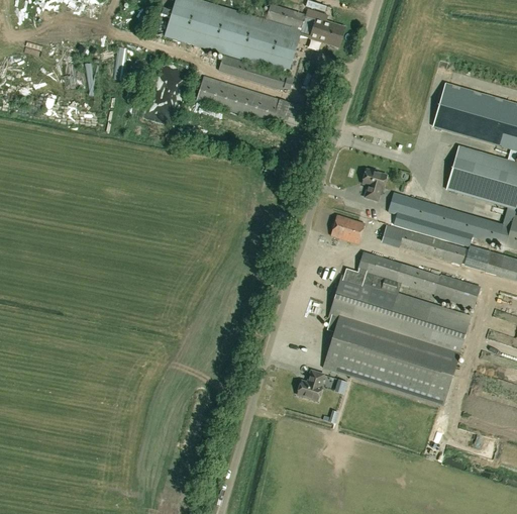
[(266,17),(209,0),(174,0),(165,33),(289,71),(306,12),(270,1),(266,17)]
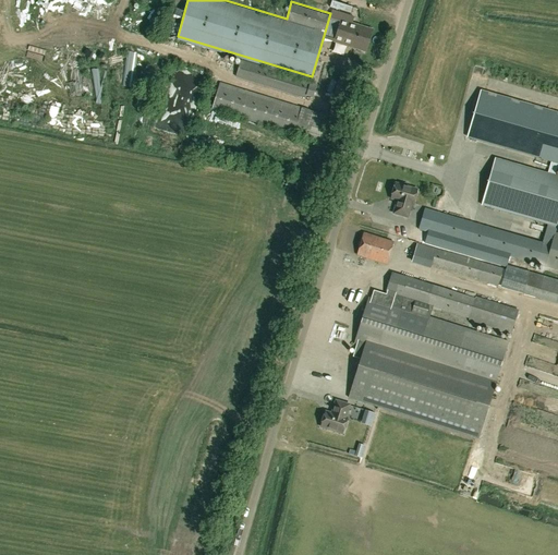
[(337,27),(367,37),(371,26),(348,19),(348,14),(341,13),(340,16),(337,27)]
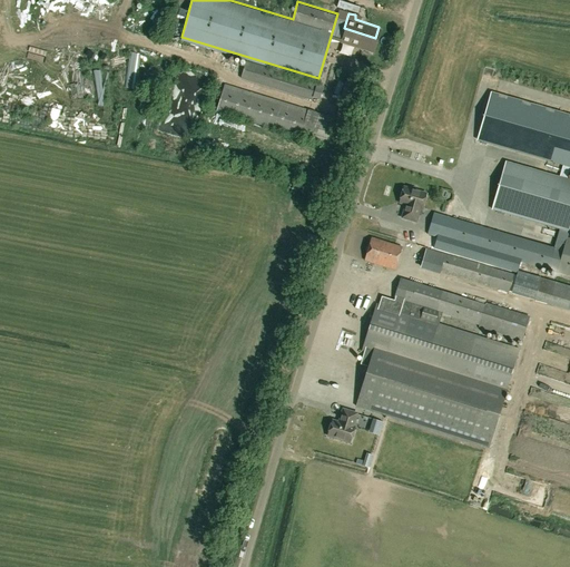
[(344,28),(341,39),(372,48),(375,38),(344,28)]
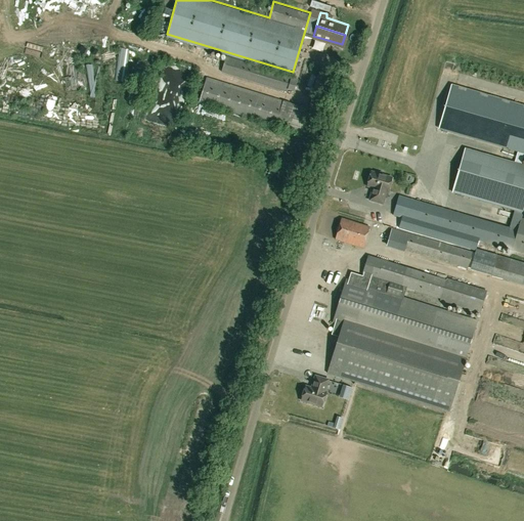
[(293,88),(296,78),(290,76),(291,74),(226,53),(221,69),(286,88),(287,86),(293,88)]
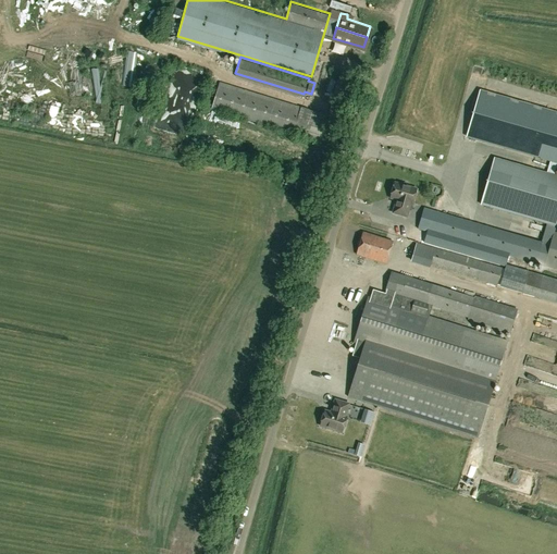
[(343,90),(348,74),(339,72),(334,88),(343,90)]
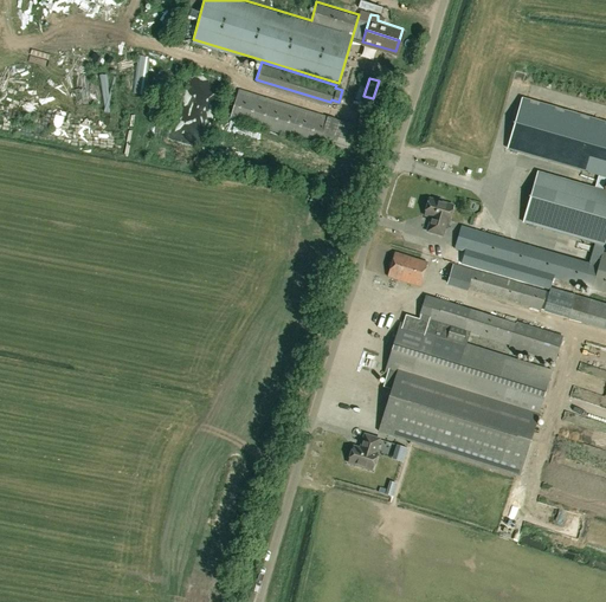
[(354,153),(362,125),(238,88),(230,114),(354,153)]
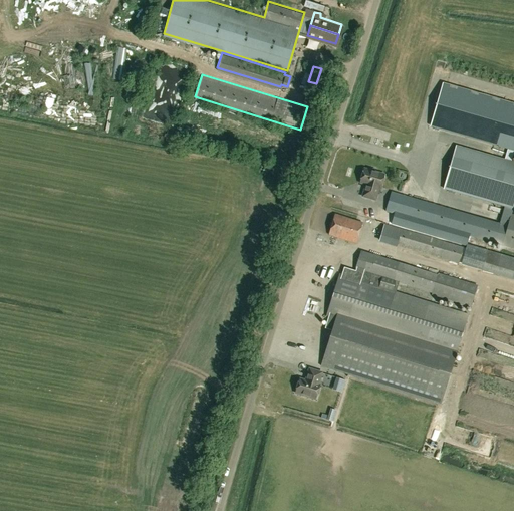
[(513,100),(443,80),(430,124),(513,148),(513,100)]
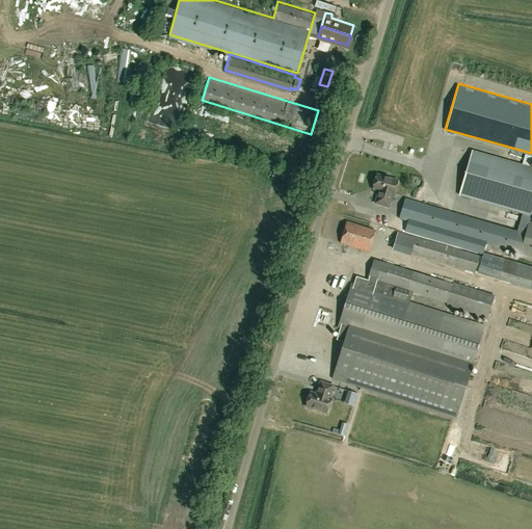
[(407,217),(531,253),(531,220),(529,220),(531,213),(531,212),(531,165),(472,149),(459,192),(523,211),(517,228),(406,196),(403,208),(410,210),(407,217)]
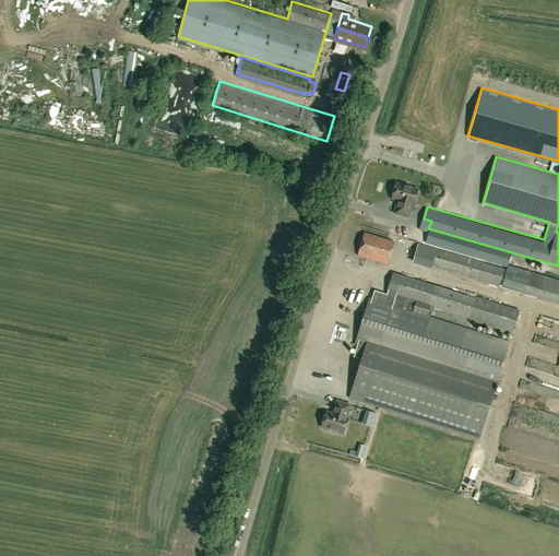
[(414,202),(418,187),(396,180),(392,196),(399,198),(395,210),(408,214),(412,201),(414,202)]
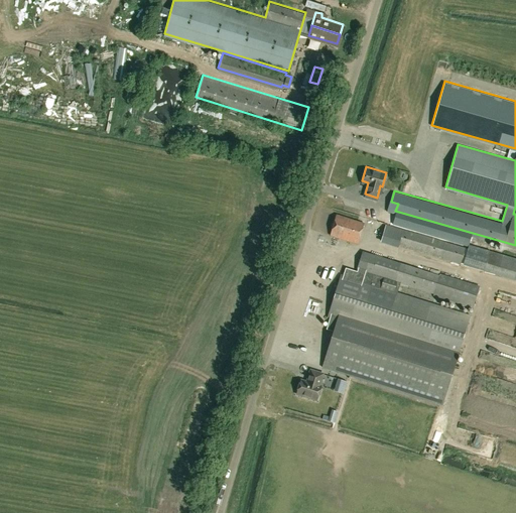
[(487,212),(501,217),(503,211),(492,208),(493,203),(490,202),(487,212)]
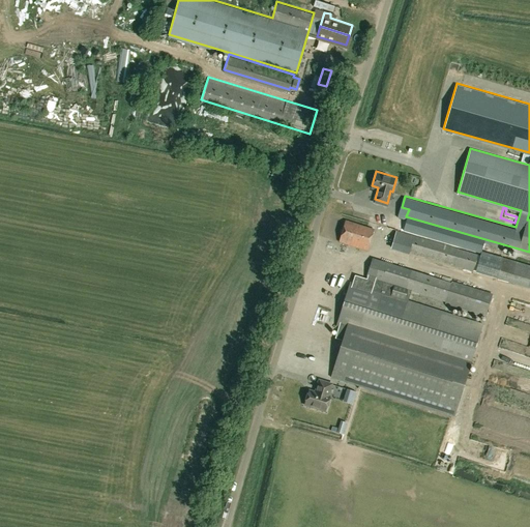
[(367,249),(375,228),(346,218),(340,240),(367,249)]
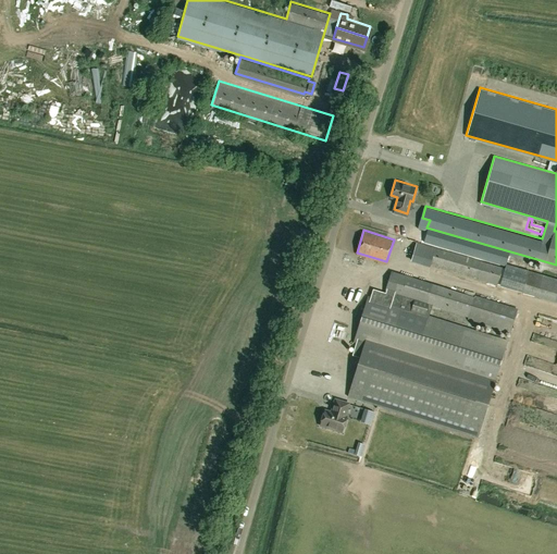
[(500,283),(506,267),(482,260),(424,242),(417,241),(412,257),(500,283)]
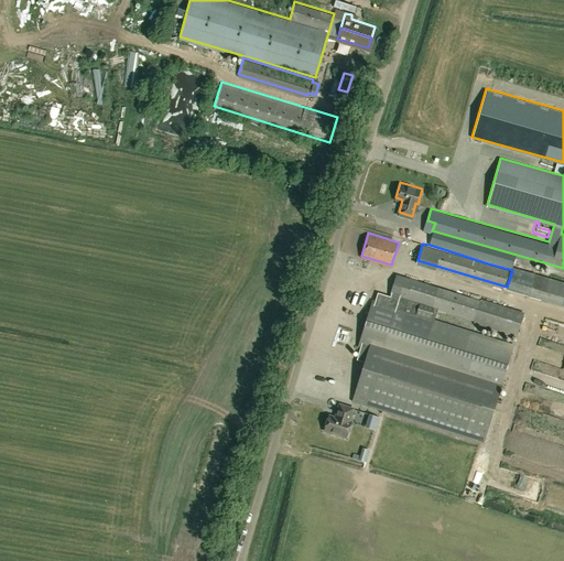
[(563,304),(563,280),(535,271),(529,294),(563,304)]
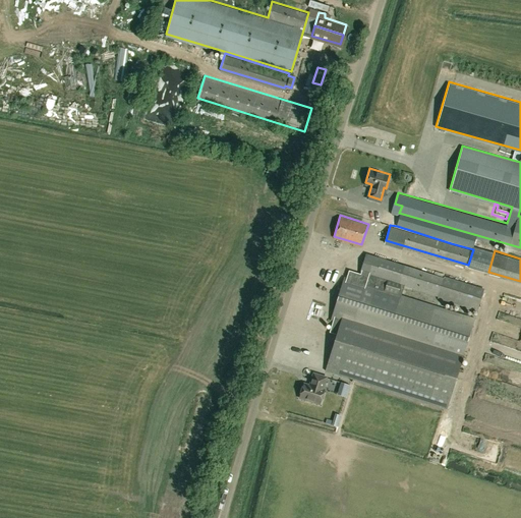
[(326,368),(447,406),(474,317),(401,293),(404,284),(439,295),(438,297),(476,308),(483,287),(445,274),(444,276),(366,251),(360,272),(349,269),(347,276),(344,276),(331,319),(333,320),(329,330),(337,333),(326,368)]
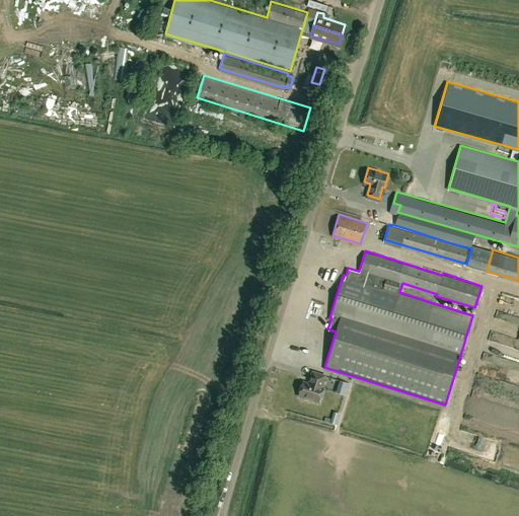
[(322,385),(325,373),(312,370),(309,381),(303,380),(299,394),(319,399),(323,385),(322,385)]
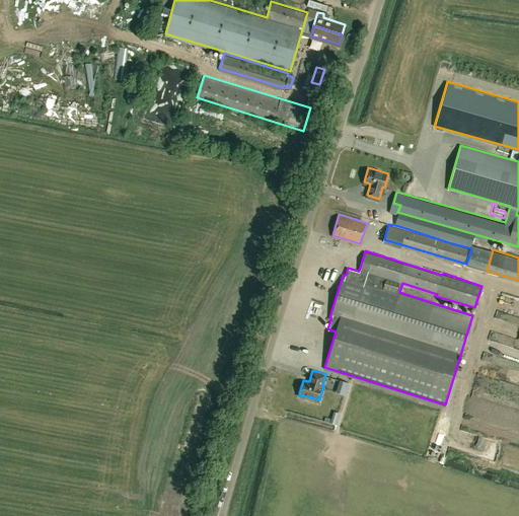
[(510,455),(512,447),(499,445),(498,453),(510,455)]
